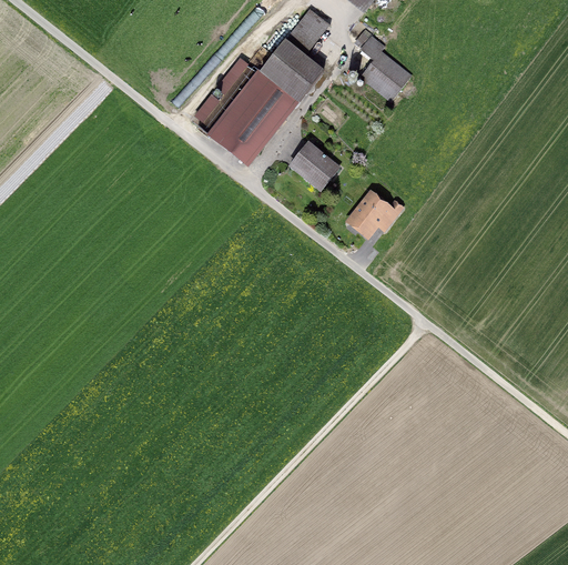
[(348,0),(364,12),(374,0),(348,0)]
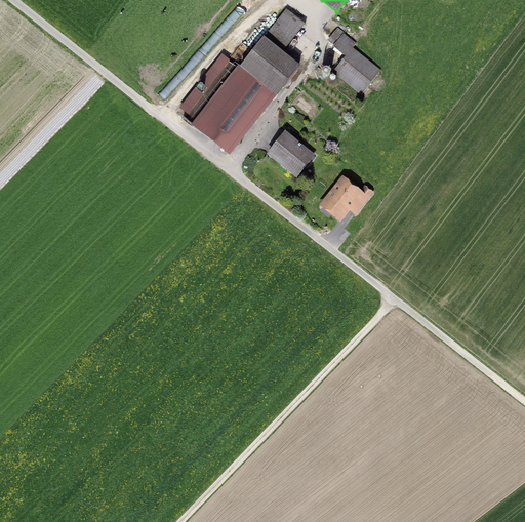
[(191,123),(230,153),(299,64),(283,50),(306,22),(286,6),(241,64),(239,62),(191,123)]
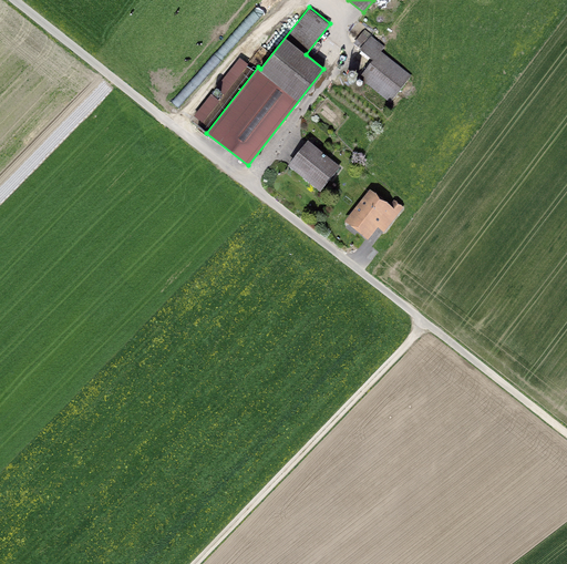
[(373,59),(359,75),(390,100),(412,73),(381,49),(385,44),(380,40),(385,32),(377,27),(373,30),(367,24),(352,42),(373,59)]
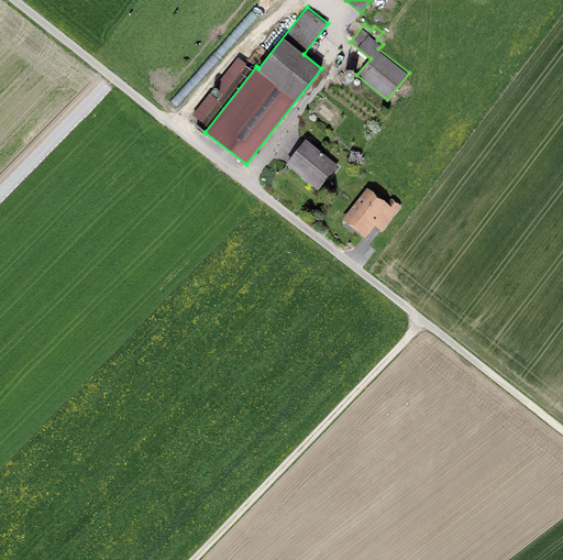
[(238,58),(214,87),(221,92),(243,63),(238,58)]
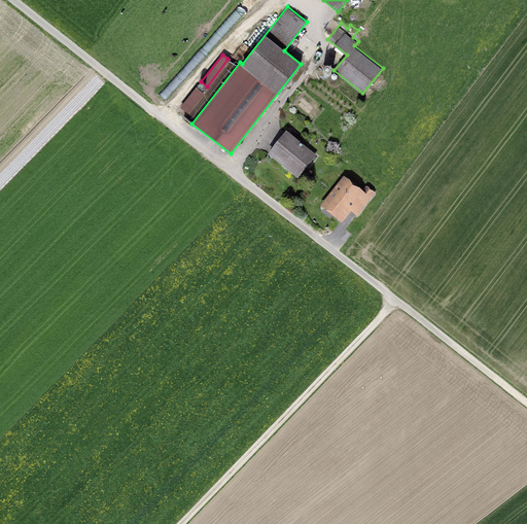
[(327,67),(326,67),(325,67),(324,68),(323,69),(323,70),(323,71),(323,73),(324,74),(325,75),(327,75),(328,75),(329,75),(330,74),(331,74),(331,73),(332,72),(332,70),(331,69),(331,68),(330,67),(329,67),(328,67),(327,67)]
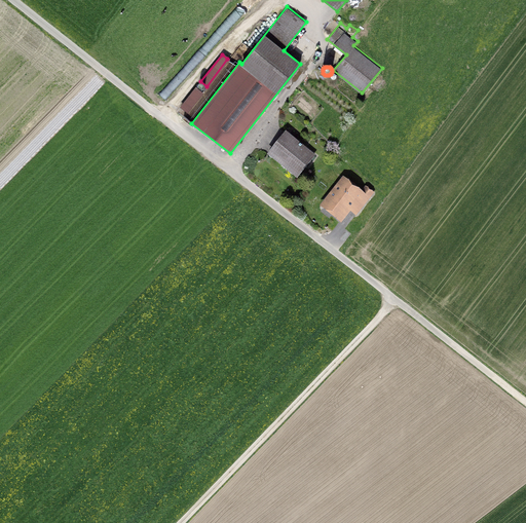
[(336,83),(342,86),(345,82),(339,78),(336,83)]
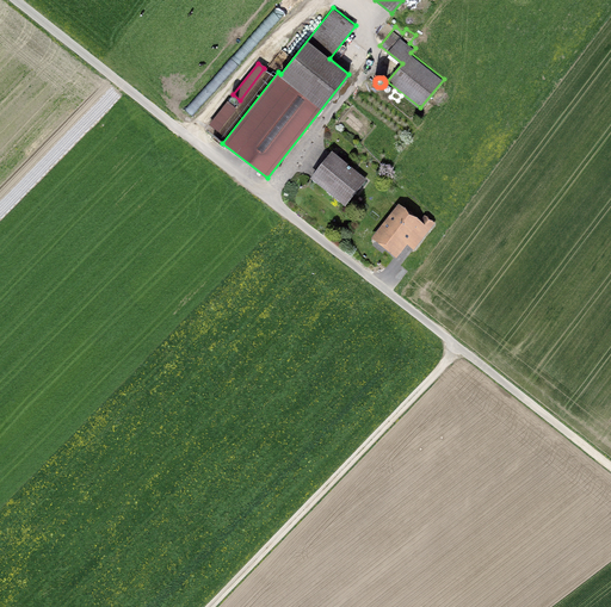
[(227,100),(210,123),(217,129),(234,106),(227,100)]
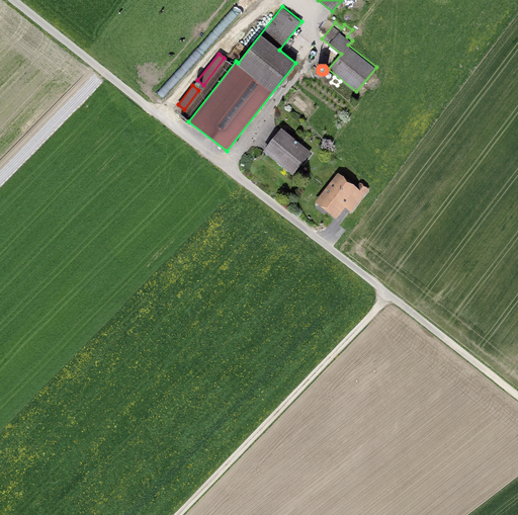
[(263,151),(291,173),(309,152),(280,130),(263,151)]
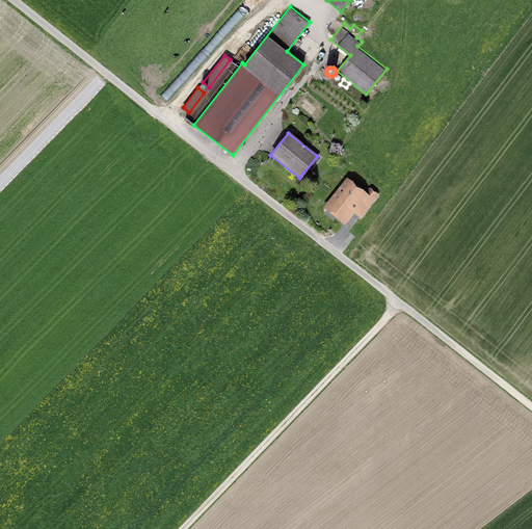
[(364,194),(347,181),(327,205),(344,219),(364,194)]
